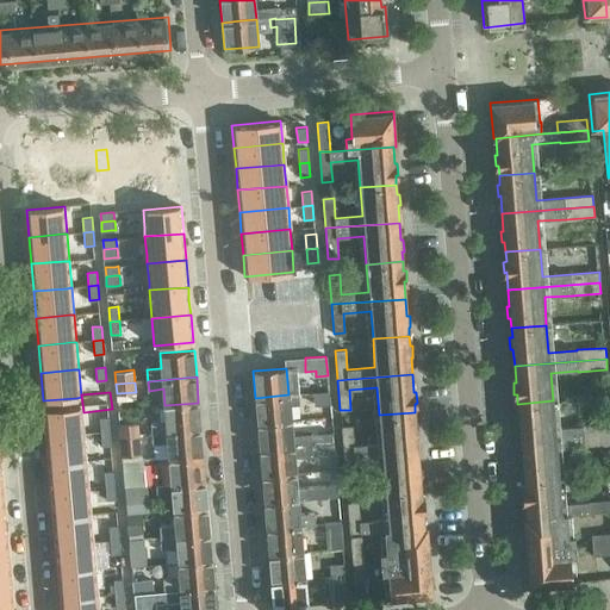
[(255,398),(257,424),(291,422),(290,406),(299,405),(298,394),(288,396),(288,394),(255,398)]
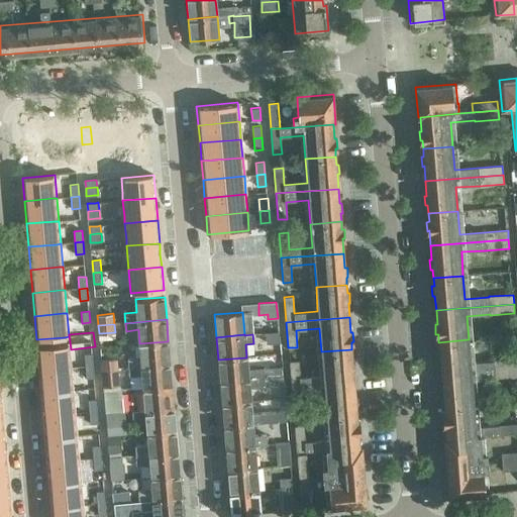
[(440,359),(441,375),(516,369),(516,358),(494,360),(494,362),(471,364),(469,339),(438,342),(439,350),(437,350),(437,359),(440,359)]
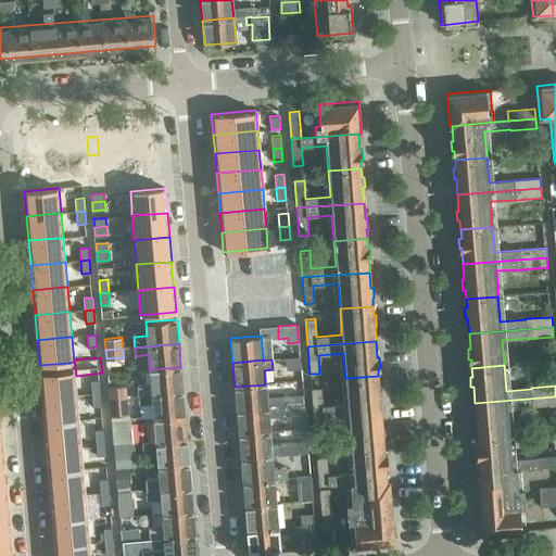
[(139,384),(140,395),(182,391),(180,367),(150,369),(151,383),(139,384)]
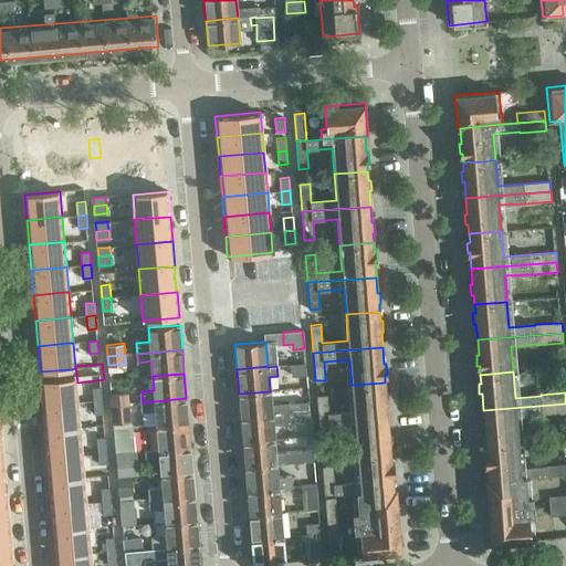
[(71,376),(40,379),(42,405),(73,402),(77,402),(75,376),(71,376)]
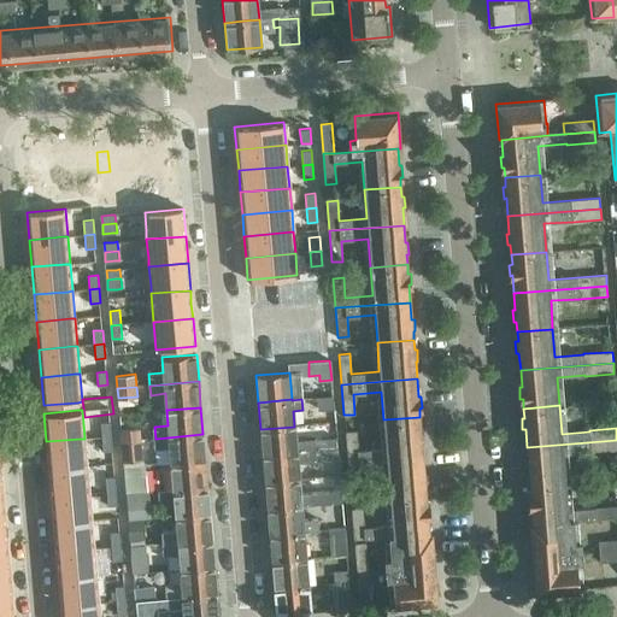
[(345,432),(347,463),(423,456),(421,439),(424,439),(423,427),(421,427),(419,417),(383,419),(386,448),(358,451),(356,430),(345,432)]
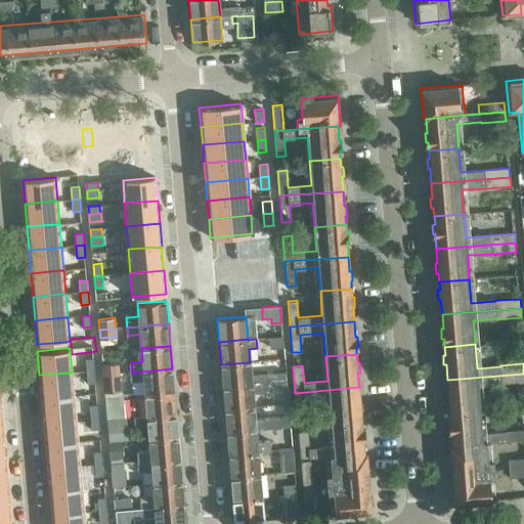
[(94,358),(85,358),(86,372),(95,370),(94,358)]
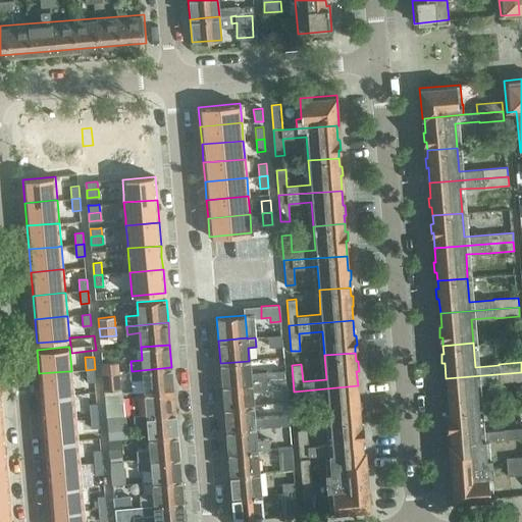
[(220,363),(222,385),(285,380),(284,369),(250,372),(249,361),(220,363)]
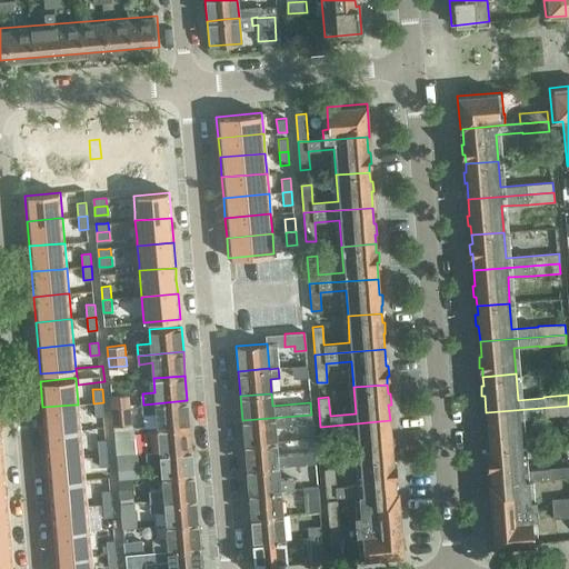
[(111,398),(112,407),(128,406),(127,397),(111,398)]
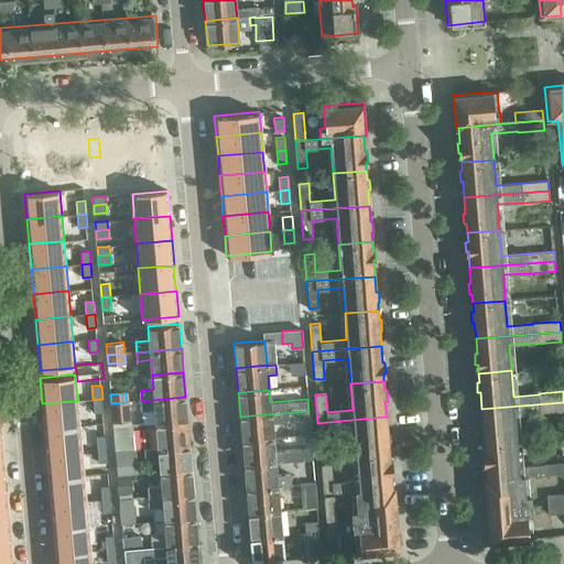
[(154,408),(156,423),(187,421),(185,397),(142,401),(142,409),(154,408)]
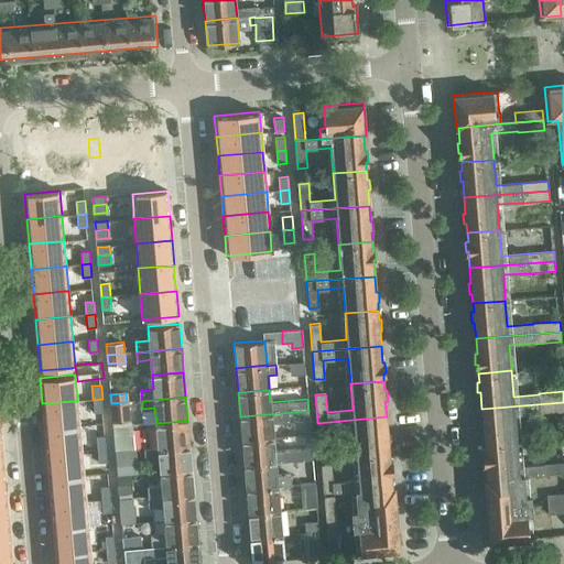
[(102,399),(93,400),(94,412),(104,411),(102,399)]
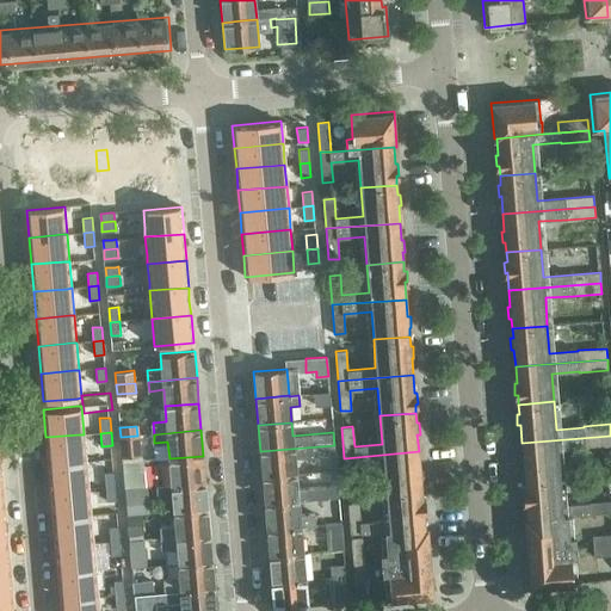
[(79,434),(45,437),(48,464),(81,462),(86,462),(84,434),(79,434)]
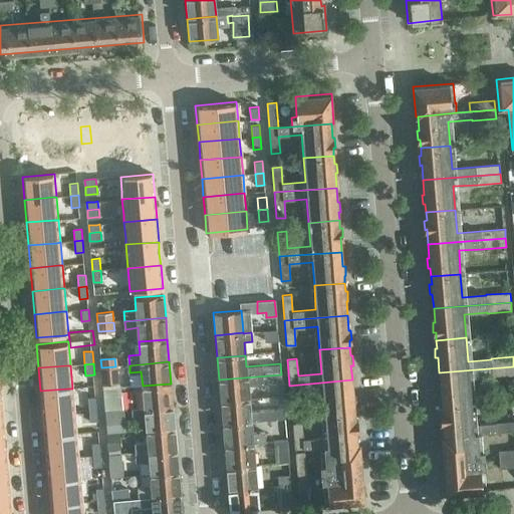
[(115,366),(101,367),(102,383),(116,382),(115,366)]
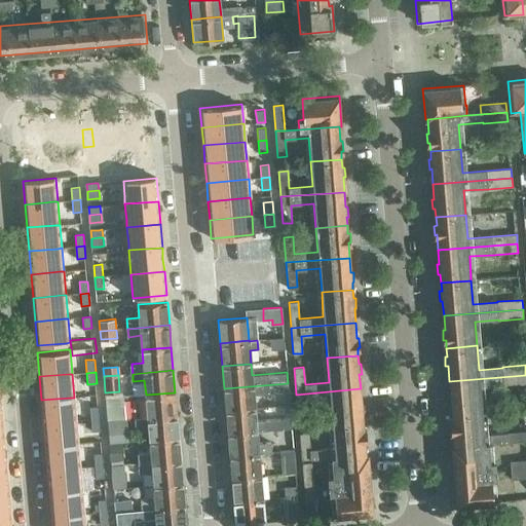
[(451,406),(451,414),(482,411),(480,387),(503,385),(503,386),(525,383),(525,375),(449,381),(450,396),(448,396),(449,406),(451,406)]
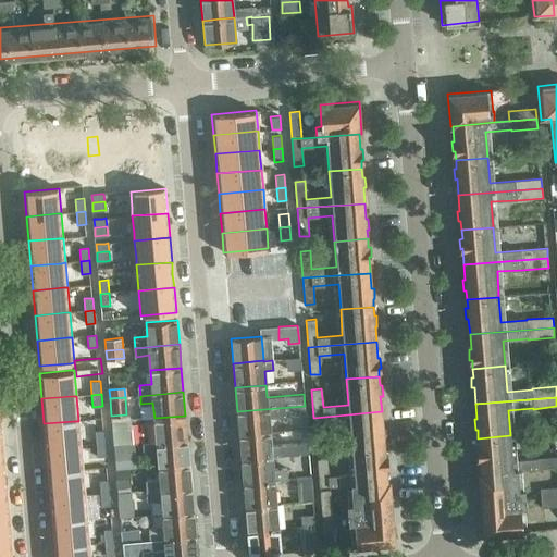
[(237,411),(239,435),(270,432),(269,418),(276,417),(286,416),(306,415),(305,406),(237,411)]
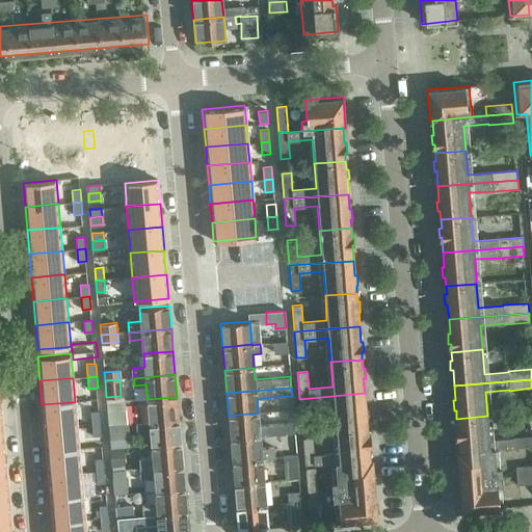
[(334,404),(336,428),(367,425),(367,418),(369,418),(368,407),(366,408),(365,393),(299,399),(301,424),(312,423),(310,405),(334,404)]
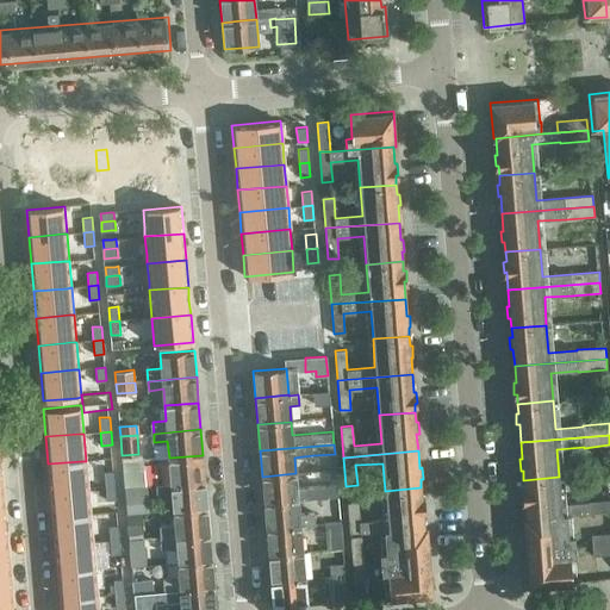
[(169,458),(170,484),(205,481),(203,455),(169,458)]
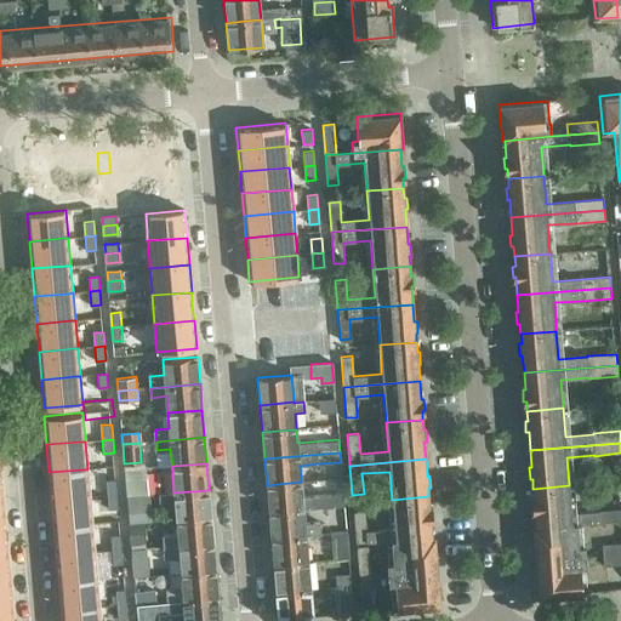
[(166,490),(165,465),(149,465),(151,490),(166,490)]
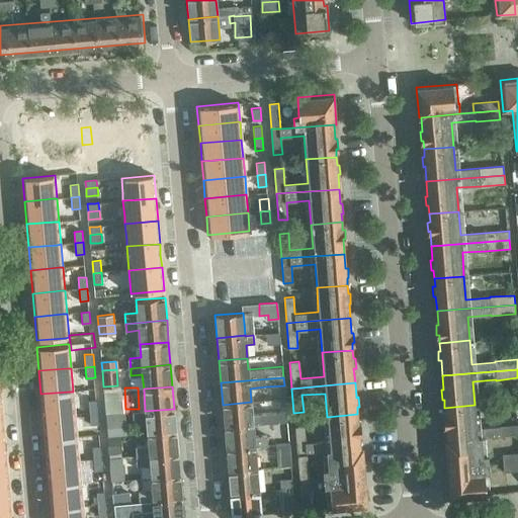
[(122,413),(120,391),(104,393),(106,414),(122,413)]
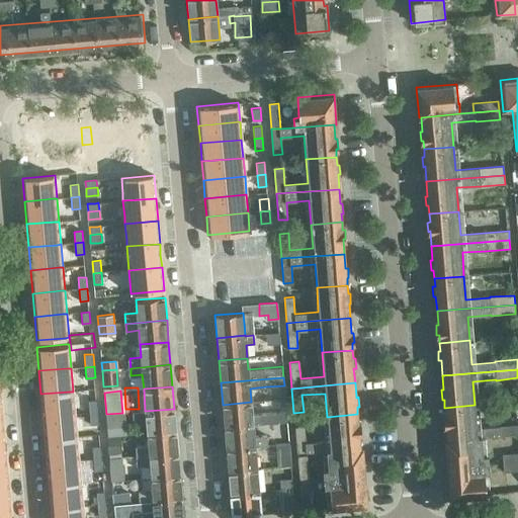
[(69,392),(40,394),(42,417),(71,415),(75,414),(73,392),(69,392)]
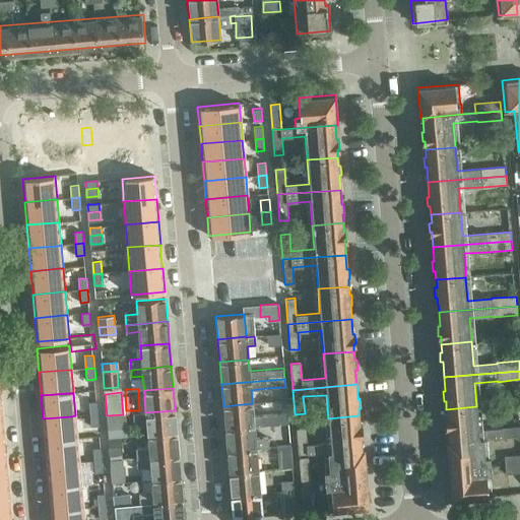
[(98,402),(88,403),(89,414),(99,414),(98,402)]
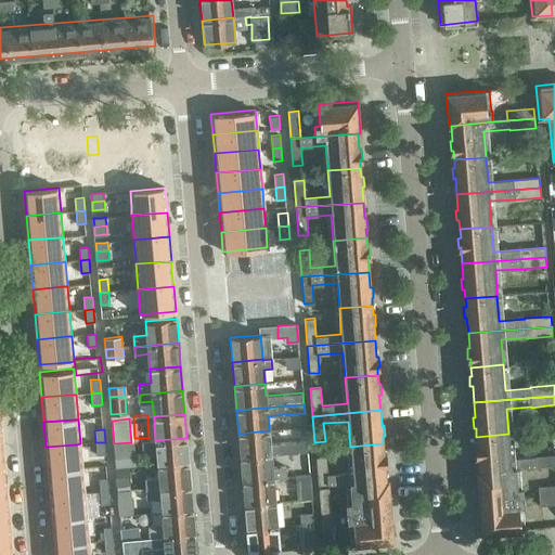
[(241,457),(271,455),(308,452),(307,443),(270,447),(269,430),(239,434),(241,457)]
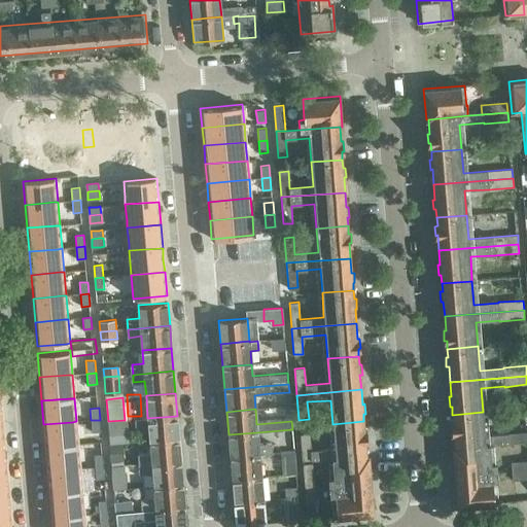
[(453,447),(453,448),(489,445),(510,444),(526,442),(526,431),(485,435),(483,412),(452,415),(453,422),(451,422),(452,432),(454,432),(455,447),(453,447)]
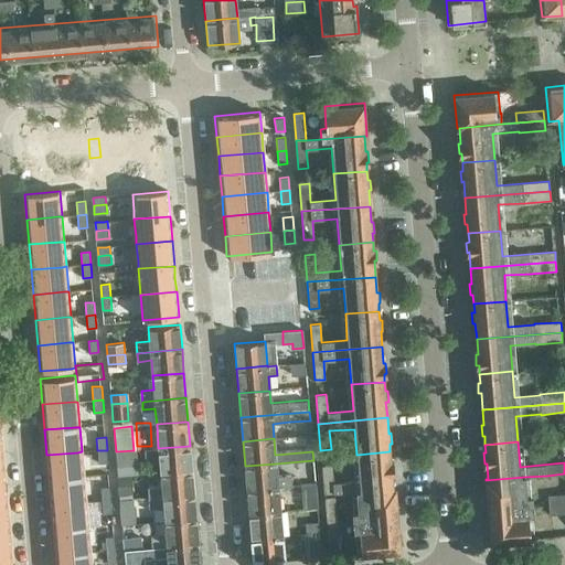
[(159,457),(161,473),(192,470),(190,446),(158,448),(146,449),(147,458),(159,457)]
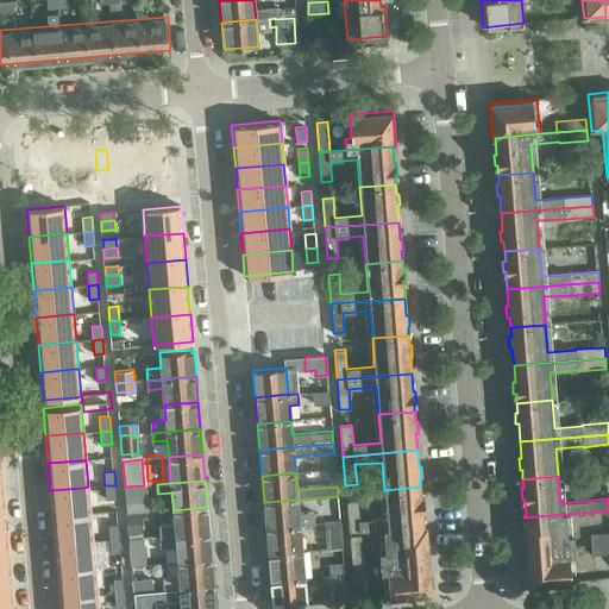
[(115,485),(105,485),(106,498),(117,498),(115,485)]
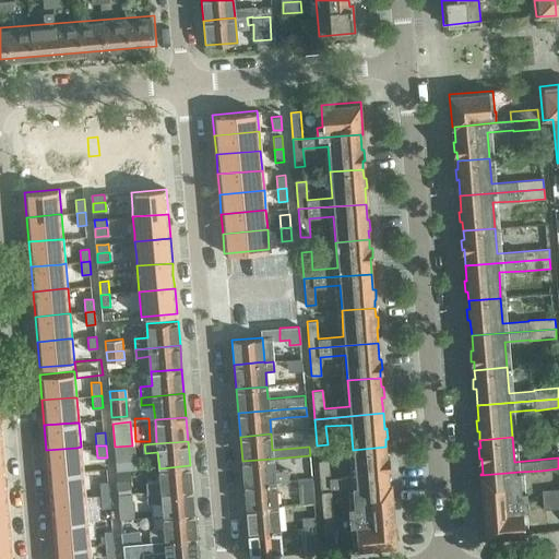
[(115,447),(116,455),(129,454),(128,445),(115,447)]
